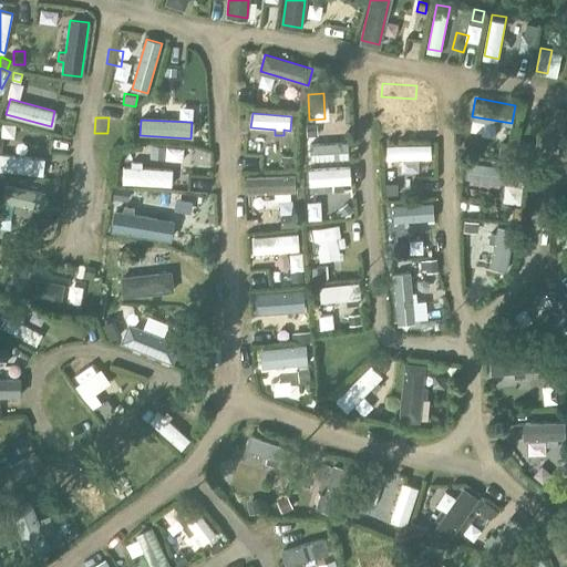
[(318,135),(317,124),(307,124),(307,135),(318,135)]
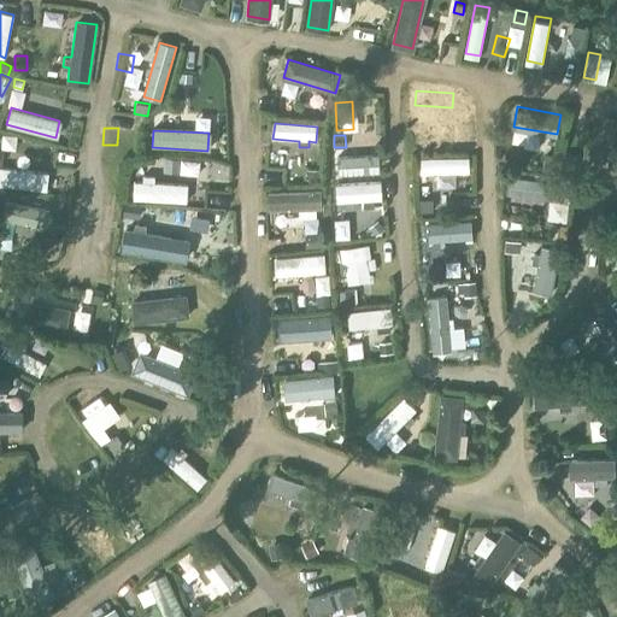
[(380,171),(378,154),(338,157),(339,175),(380,171)]
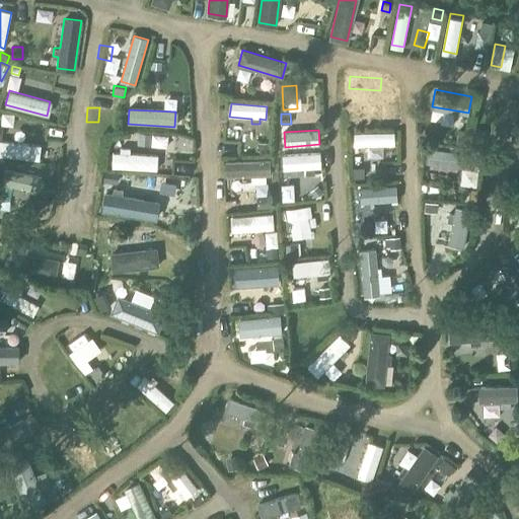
[(355,143),(394,143),(394,131),(355,132),(355,143)]
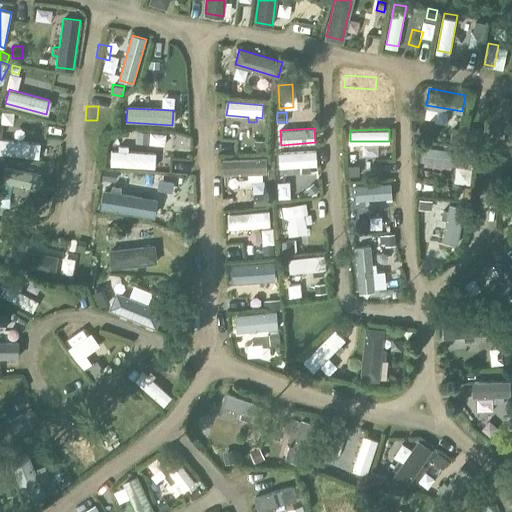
[(452,129),(450,140),(460,141),(462,130),(452,129)]
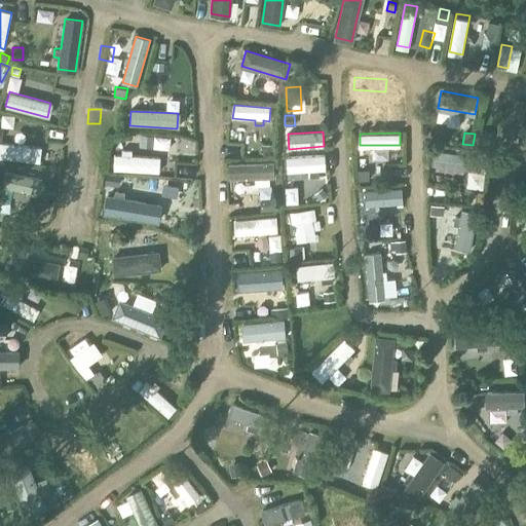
[(140,135),(140,146),(152,146),(153,136),(140,135)]
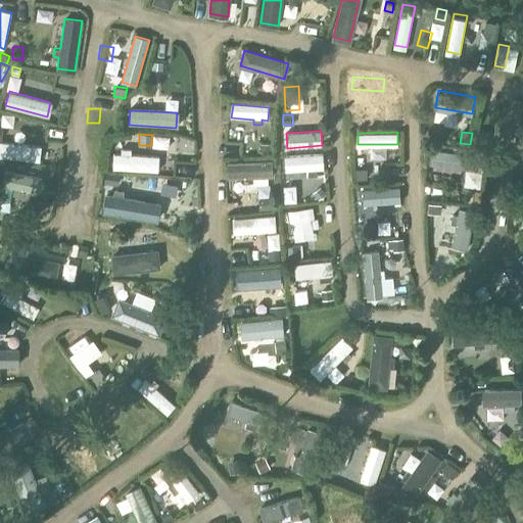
[(0,156),(39,160),(40,146),(0,141),(0,156)]
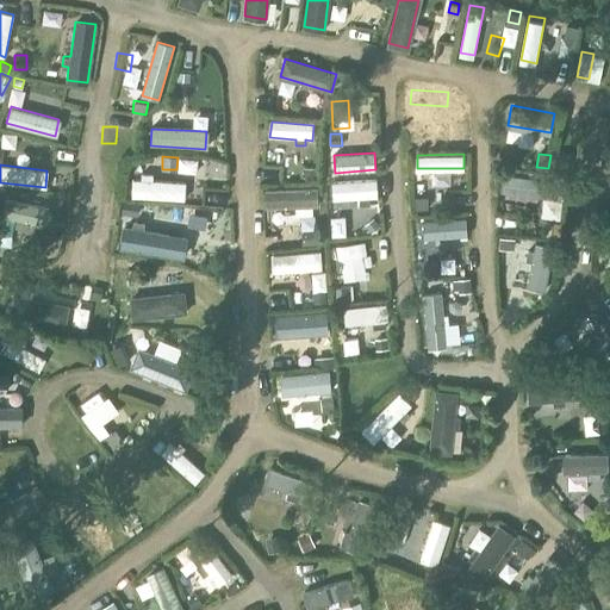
[(316,179),(317,169),(304,168),(304,179),(316,179)]
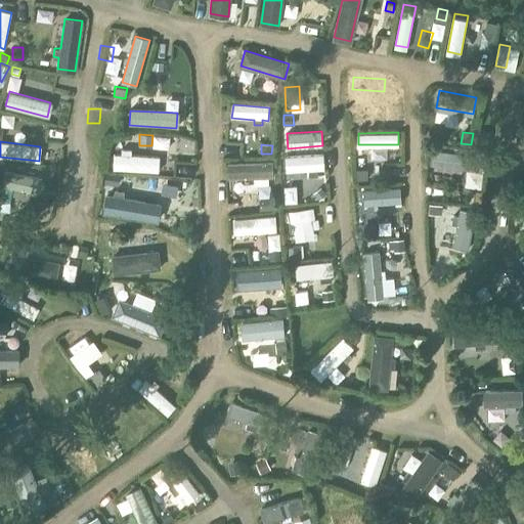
[(120,151),(114,151),(113,166),(158,169),(159,154),(130,153),(130,146),(121,145),(120,151)]
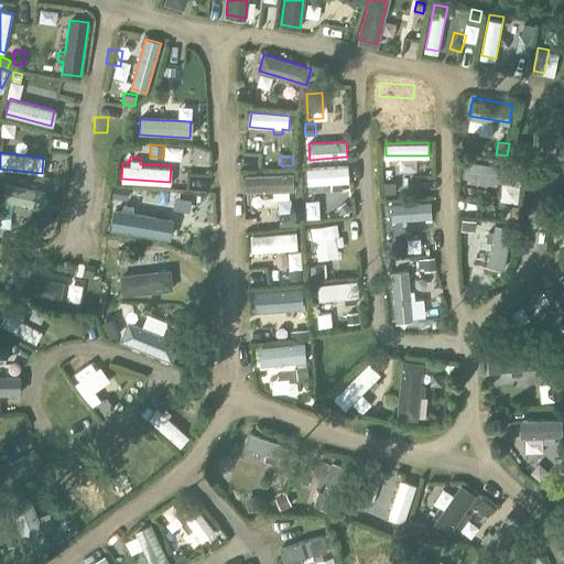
[(513,182),(516,165),(469,160),(467,175),(513,182)]
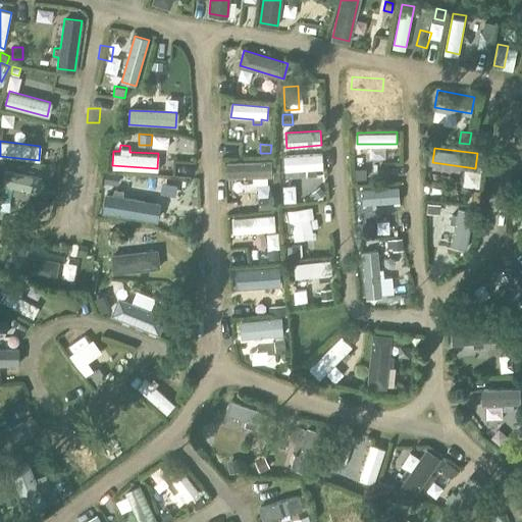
[(322,154),(285,156),(285,170),(323,168),(322,154)]
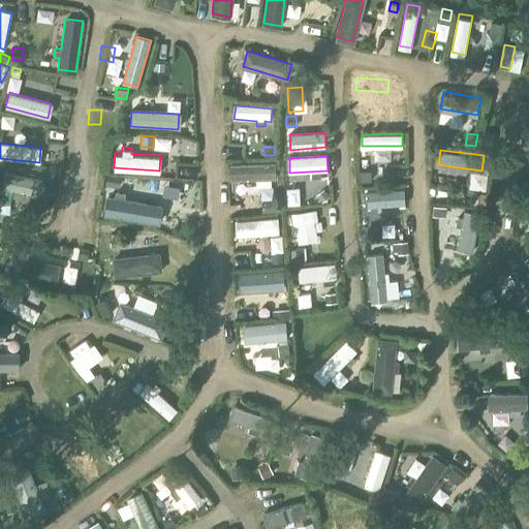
[(248,180),(247,185),(256,185),(256,180),(275,181),(275,165),(231,164),(231,180),(248,180)]
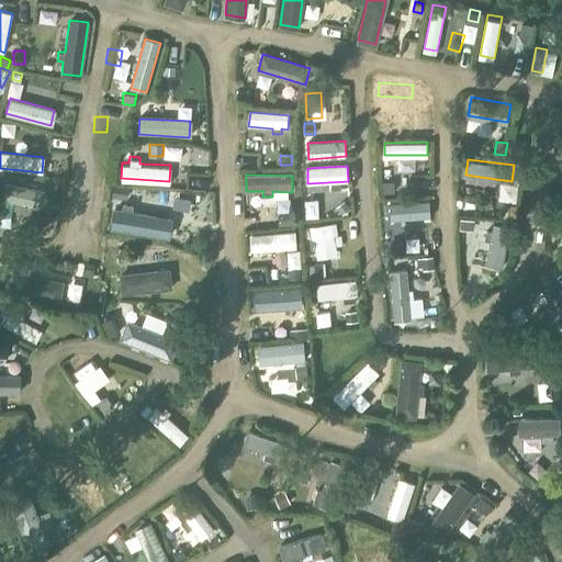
[(383,190),(394,190),(393,179),(382,179),(383,190)]
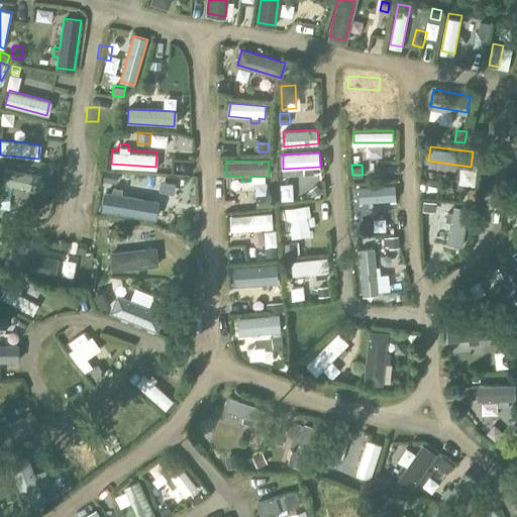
[(5,169),(2,183),(14,186),(12,192),(22,194),(23,188),(38,191),(41,178),(5,169)]
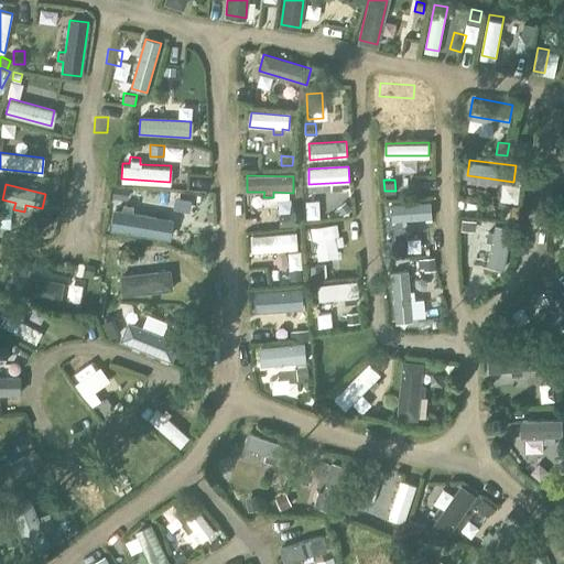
[(112,196),(127,198),(128,187),(114,185),(112,196)]
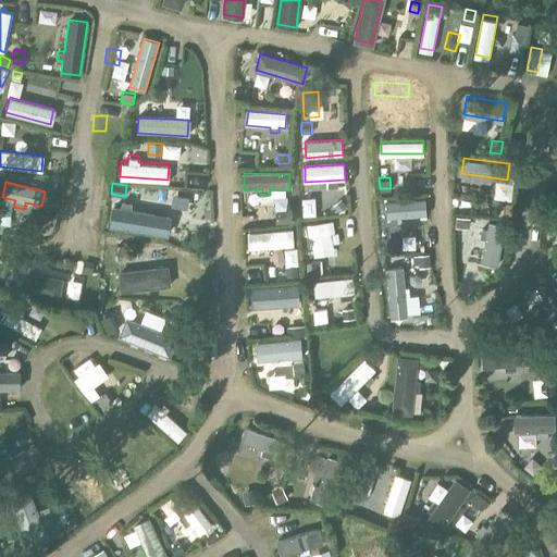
[(312,200),(312,183),(294,184),(295,201),(312,200)]
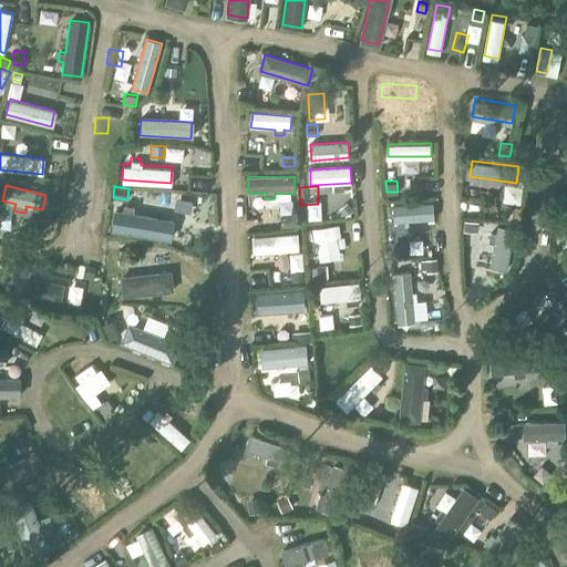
[(464,200),(509,200),(509,187),(464,187),(464,200)]
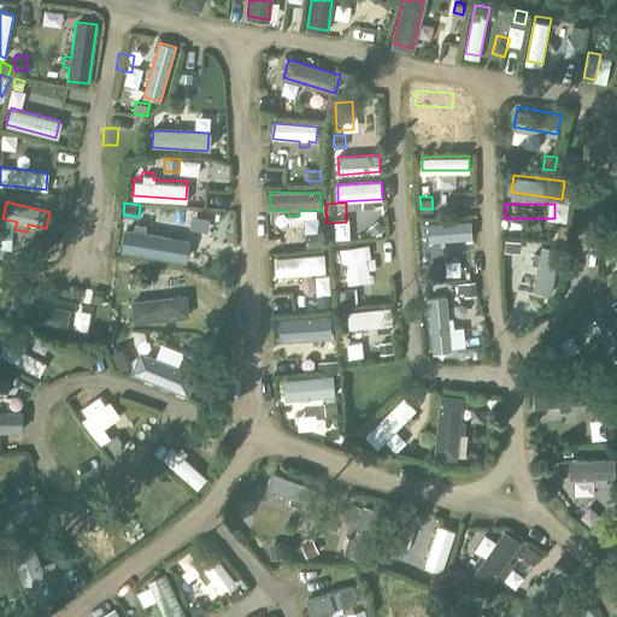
[(472,236),(471,219),(429,222),(430,239),(472,236)]
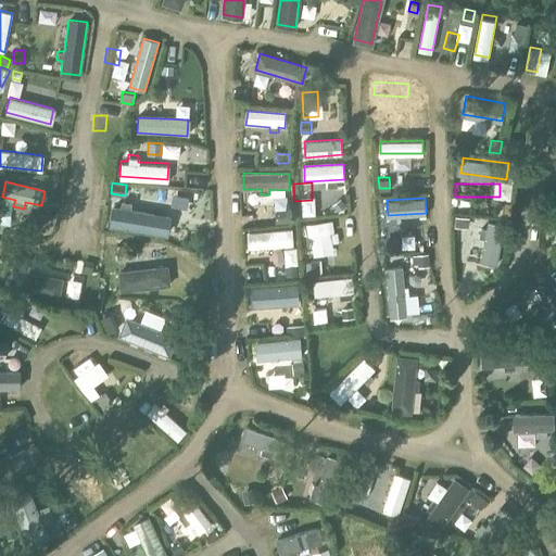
[(110,225),(164,235),(167,217),(129,210),(131,200),(122,199),(119,207),(113,206),(110,225)]
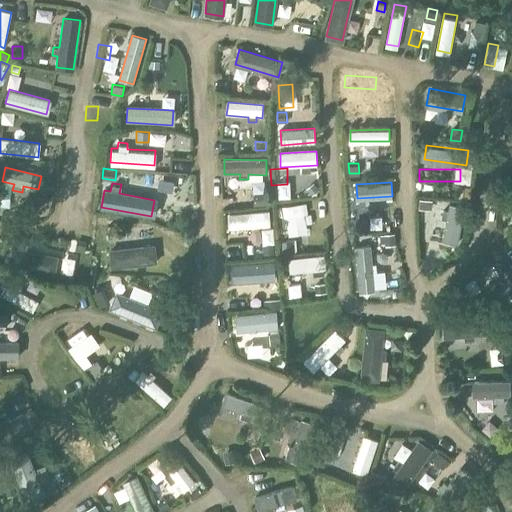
[(313,183),(306,188),(312,195),(318,190),(313,183)]
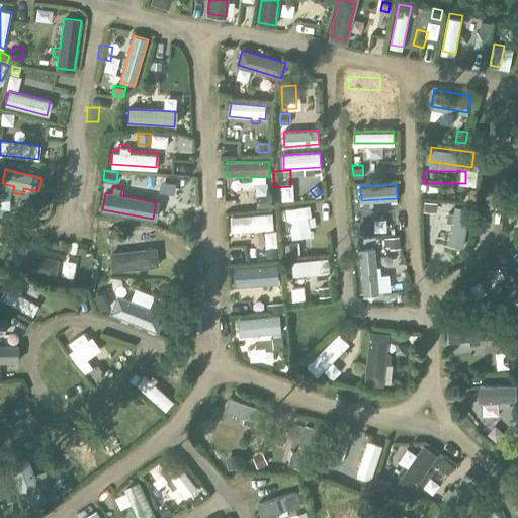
[(462,197),(473,199),(476,188),(464,186),(462,197)]
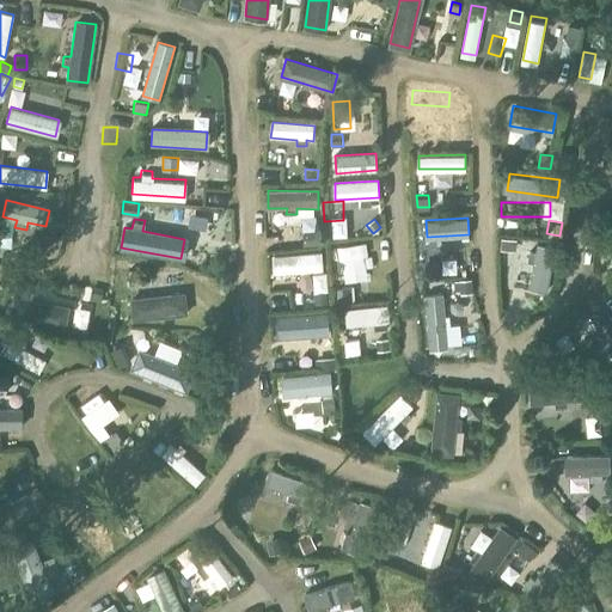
[(304,233),(304,245),(317,245),(317,233),(304,233)]
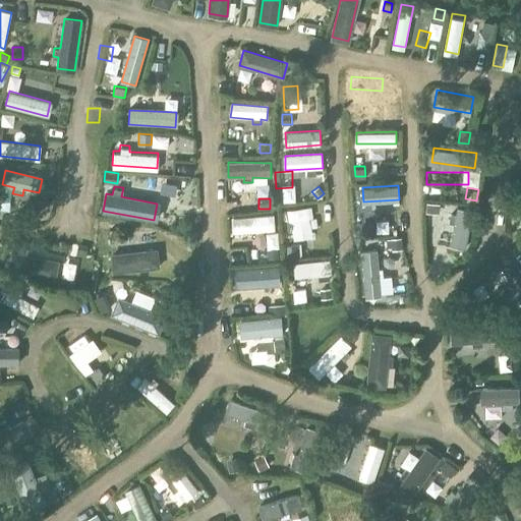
[(426,211),(439,212),(440,203),(427,201),(426,211)]
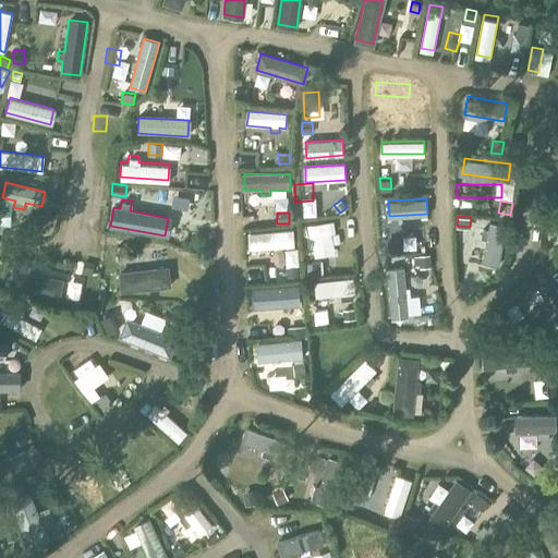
[(483,262),(498,264),(506,225),(490,221),(483,262)]
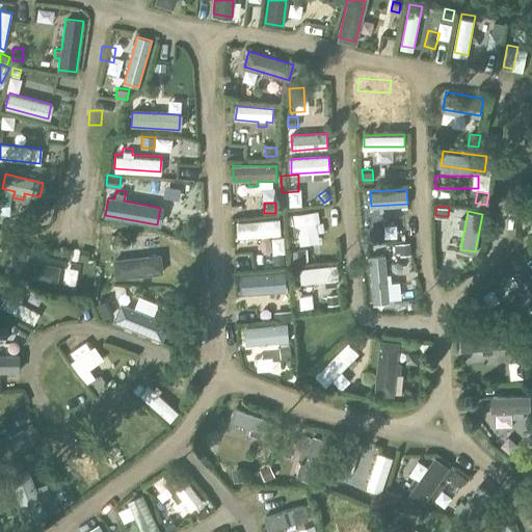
[(238,223),(239,238),(281,236),(280,222),(238,223)]
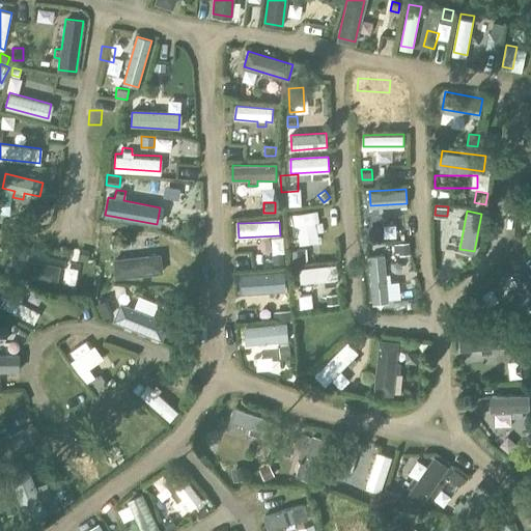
[(107,224),(104,234),(120,238),(123,227),(107,224)]
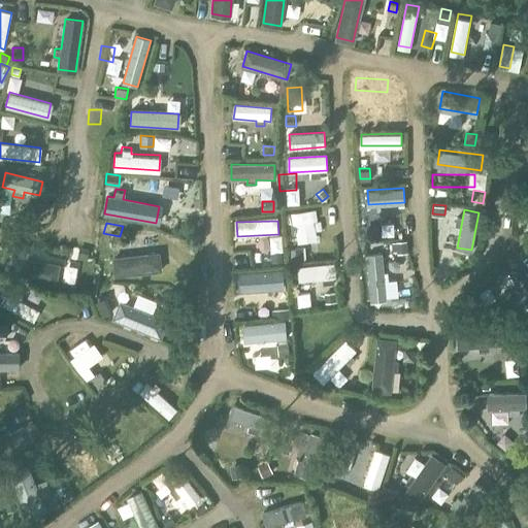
[(367,226),(367,237),(378,236),(378,226),(367,226)]
